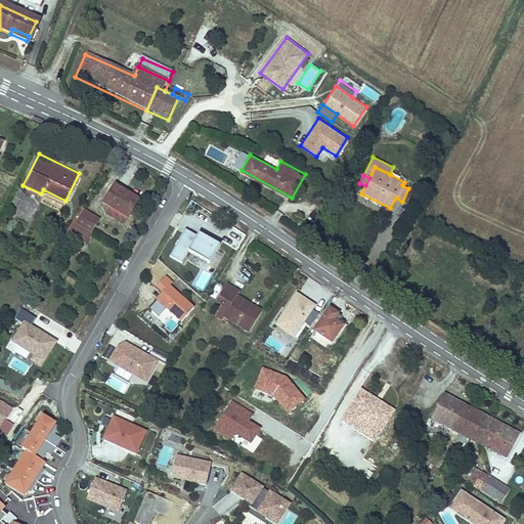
[(101,201),(110,206),(127,216),(139,195),(114,179),(101,201)]
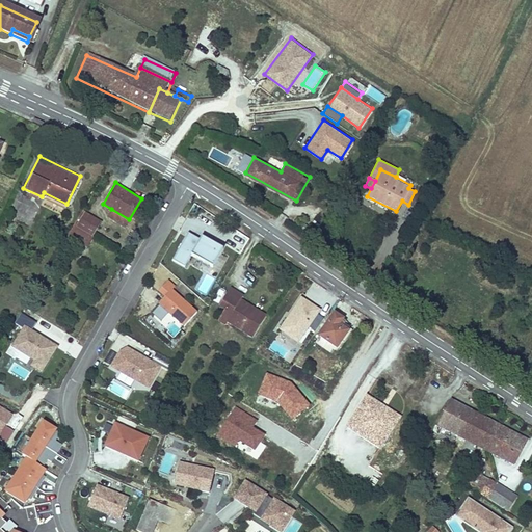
[(125,225),(129,219),(111,209),(108,215),(125,225)]
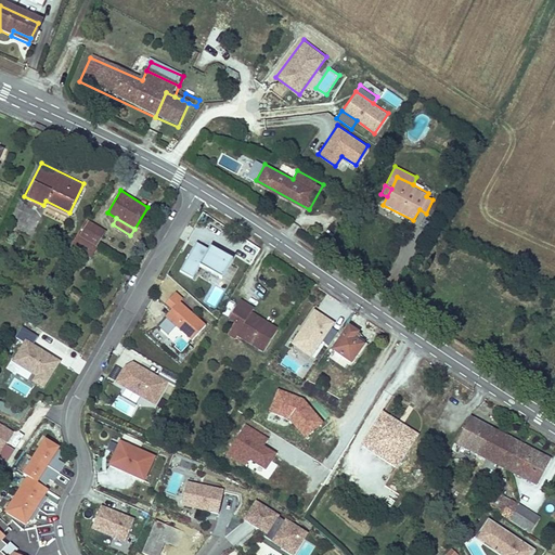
[(86,220),(71,245),(89,256),(104,231),(86,220)]
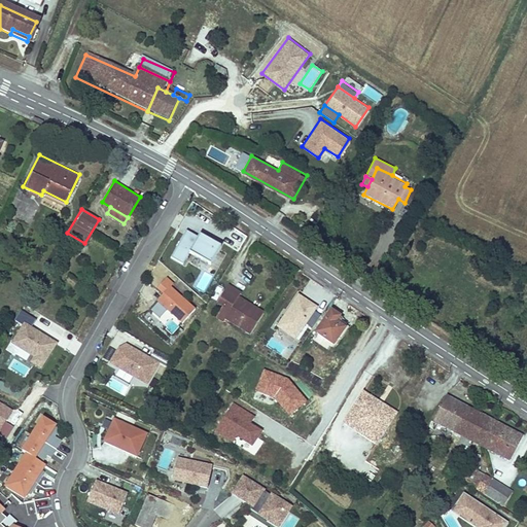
[(232,229),(224,244),(238,250),(246,235),(232,229)]
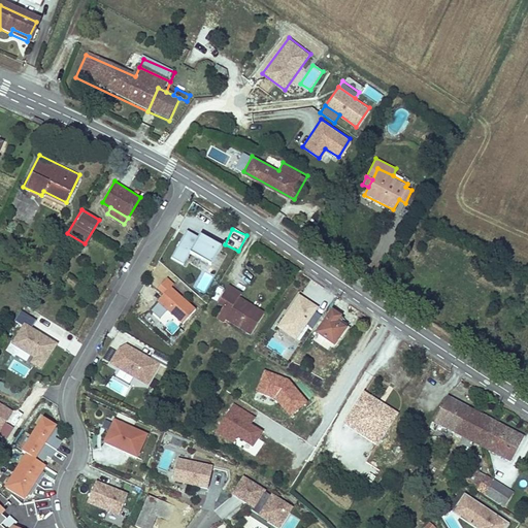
[(197,236),(186,230),(171,257),(184,264),(189,253),(210,264),(222,245),(199,233),(197,236)]
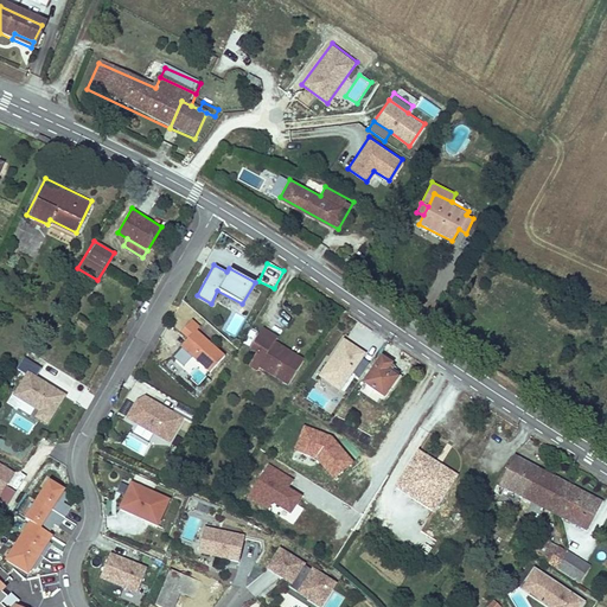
[(200,324),(197,327),(206,337),(210,333),(200,324)]
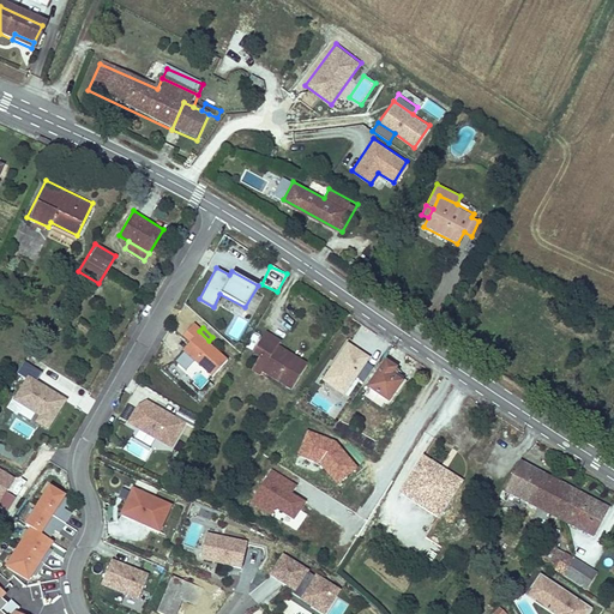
[(199,331),(190,341),(199,350),(191,359),(215,383),(233,366),(209,341),(199,331)]
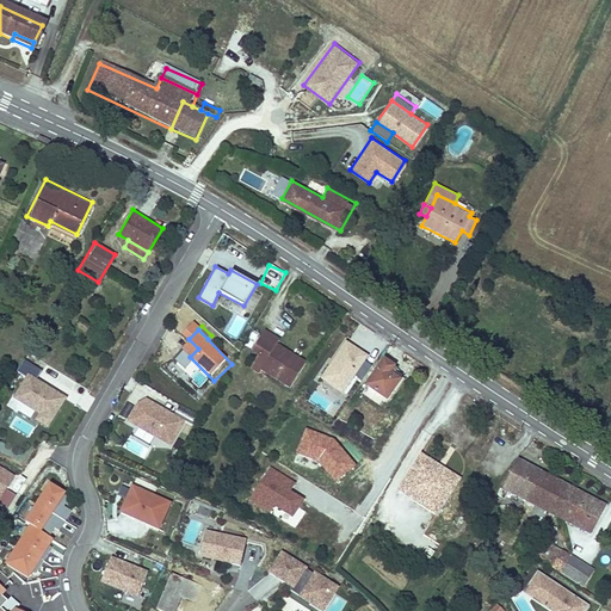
[(288,356),(275,349),(277,345),(281,339),(265,331),(251,353),(258,358),(255,362),(263,368),(260,371),(290,389),(307,363),(290,352),(288,356)]
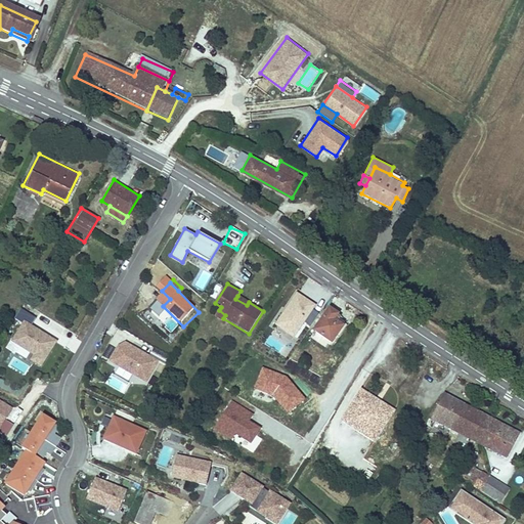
[(316,306),(297,293),(275,326),(294,339),(304,323),(311,328),(319,314),(313,310),(316,306)]
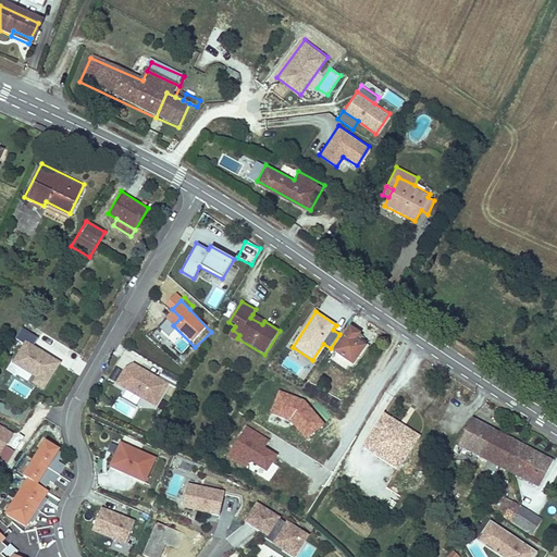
[(264,321),(252,314),(250,318),(262,324),(264,321)]
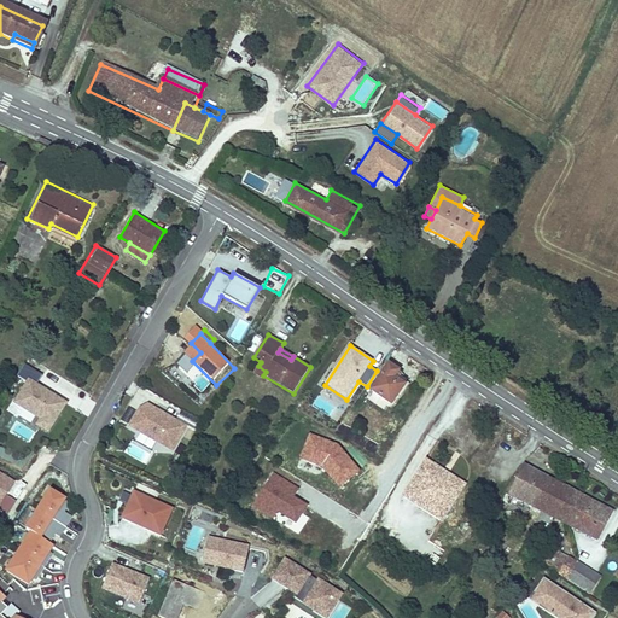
[(16,374),(25,379),(12,401),(38,417),(33,424),(46,432),(66,400),(36,382),(41,373),(24,362),(16,374)]
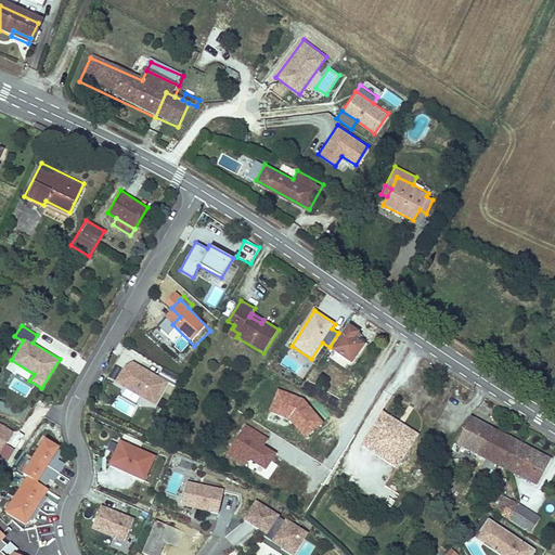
[(357,340),(360,334),(349,326),(332,352),(351,366),(365,346),(357,340)]
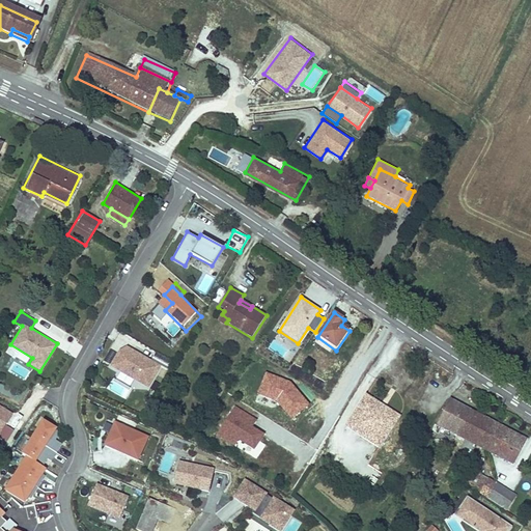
[(224,326),(226,323),(228,319),(222,314),(218,322),(224,326)]
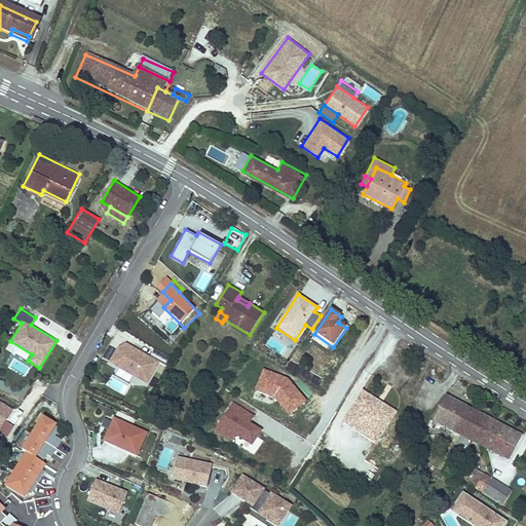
[(117,348),(109,365),(147,387),(161,364),(126,344),(117,348)]
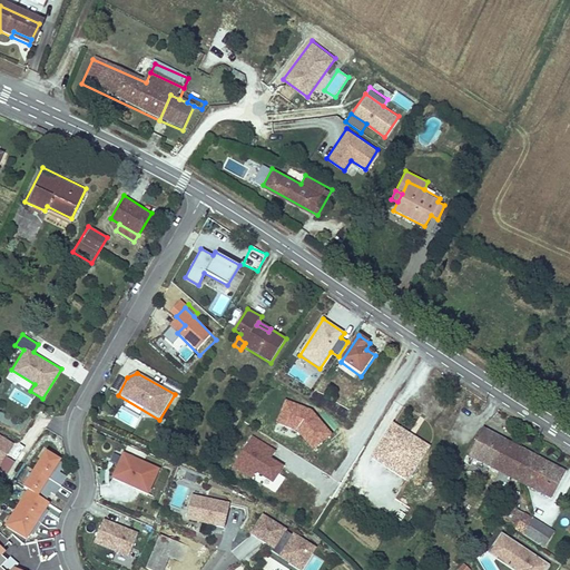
[(333,435),(312,410),(285,400),(276,424),(295,431),(313,452),(333,435)]
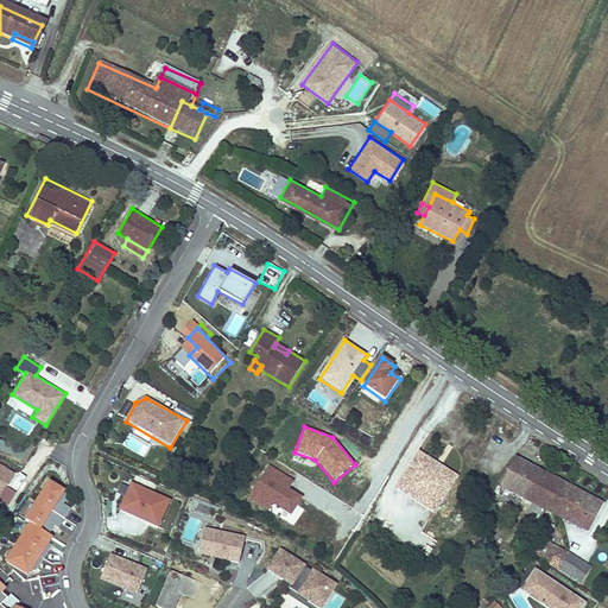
[(460,477),(419,453),(394,492),(436,517),(460,477)]
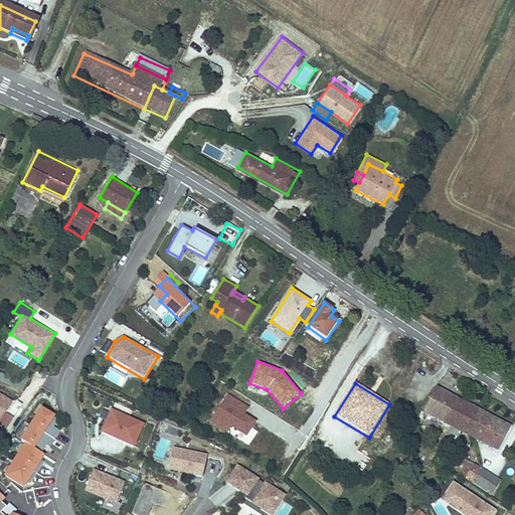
[(0,393),(0,422),(6,413),(13,401),(0,393)]
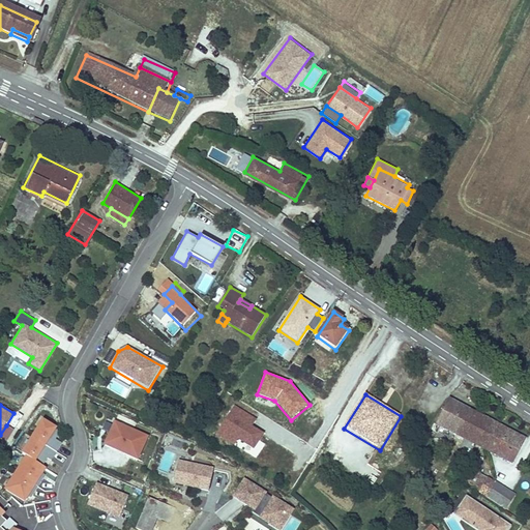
[(253,428),(257,419),(235,406),(216,436),(234,447),(238,441),(255,450),(264,435),(253,428)]
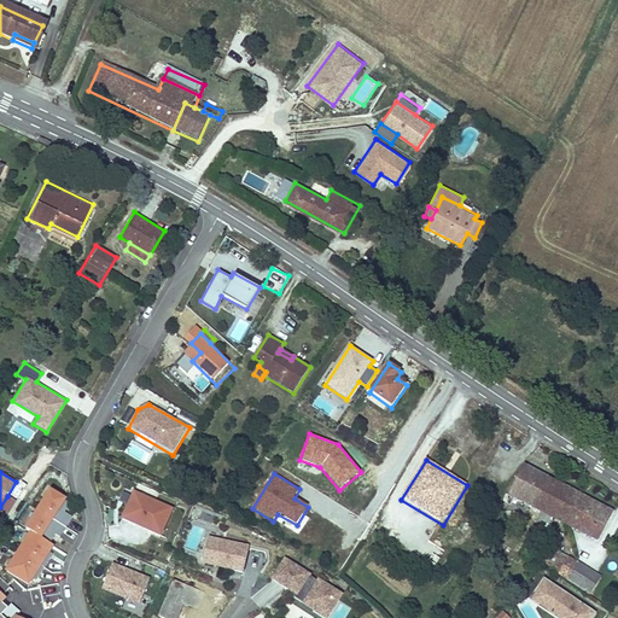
[(516,513),(520,506),(522,507),(541,516),(540,519),(551,524),(546,532),(559,540),(565,528),(604,547),(617,520),(531,476),(517,503),(514,501),(509,511),(516,513)]
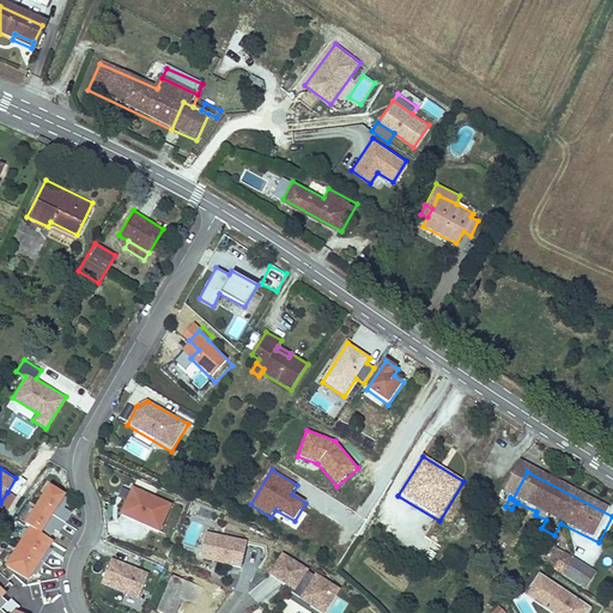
[(171,502),(131,484),(119,511),(159,529),(171,502)]
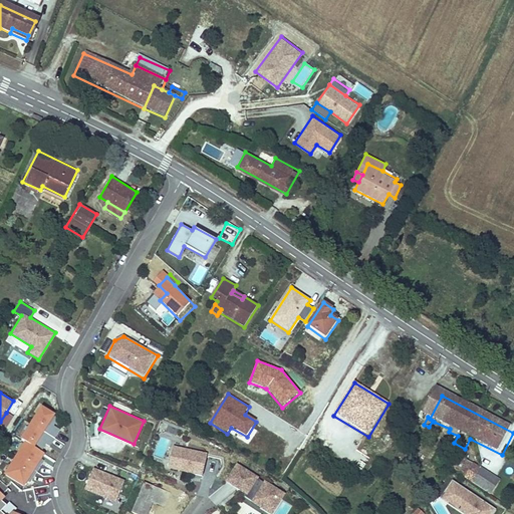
[(25,443),(35,449),(56,415),(42,407),(21,441),(25,443)]
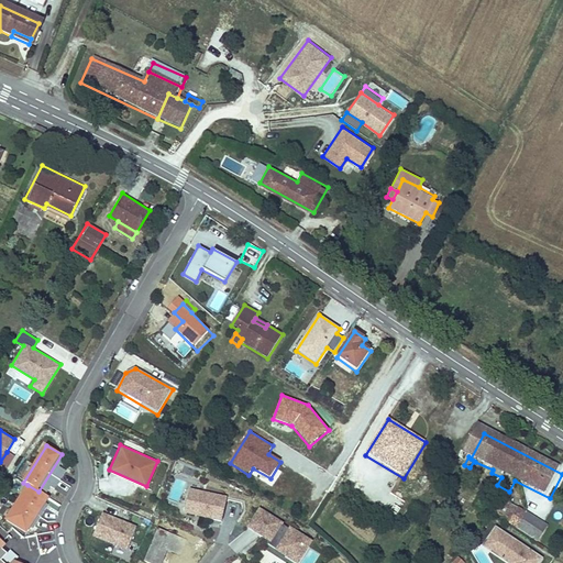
[(14,457),(7,452),(0,462),(0,466),(7,471),(14,457)]
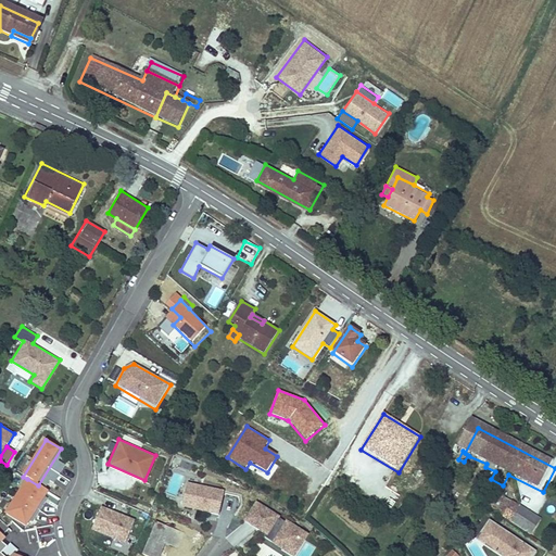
[(176,497),(184,475),(174,471),(166,494),(176,497)]
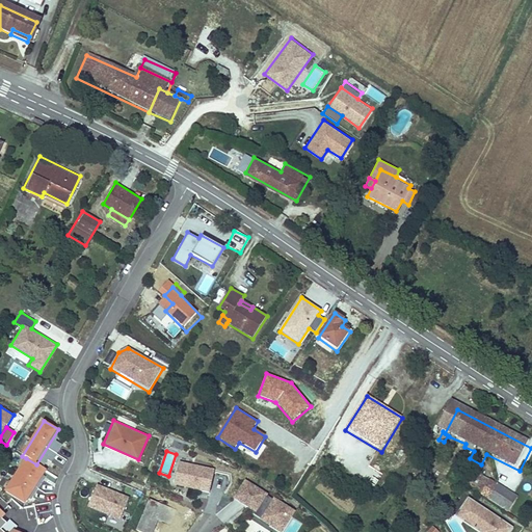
[(4,494),(25,506),(47,471),(36,464),(26,458),(4,494)]
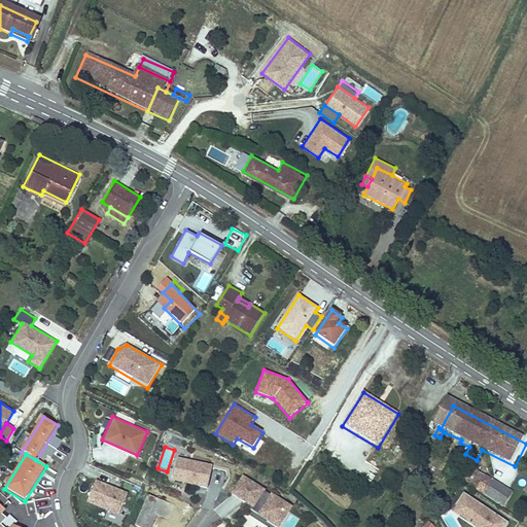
[(212,465),(177,458),(173,482),(208,489),(212,465)]
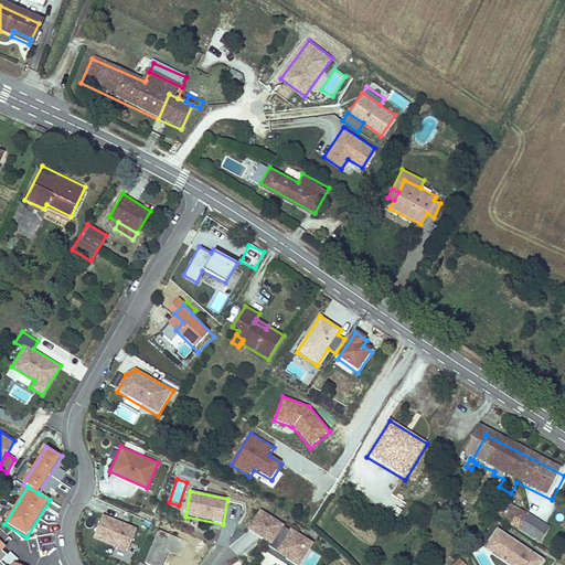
[(286,525),(260,510),(247,530),(270,544),(268,547),(276,553),(295,564),(300,564),(315,543),(291,529),(289,531),(285,528),(286,525)]
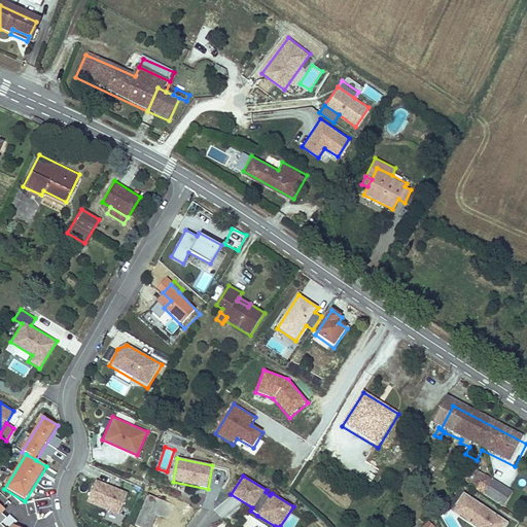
[(507,494),(477,476),(468,489),(499,508),(507,494)]
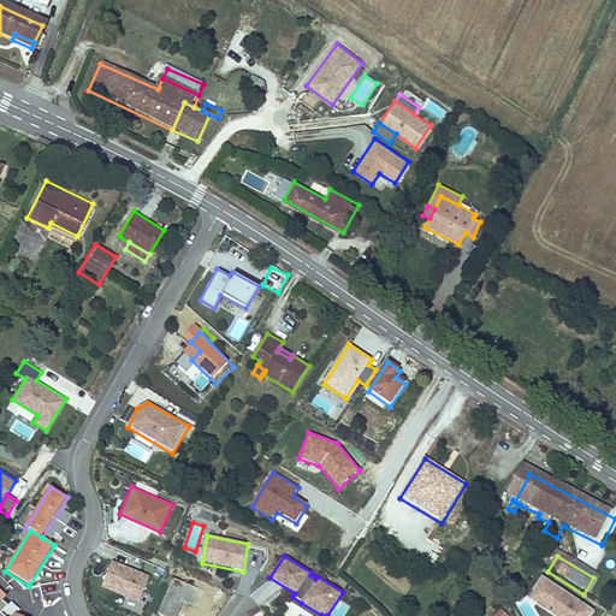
[(150,576),(113,561),(101,588),(140,604),(150,576)]
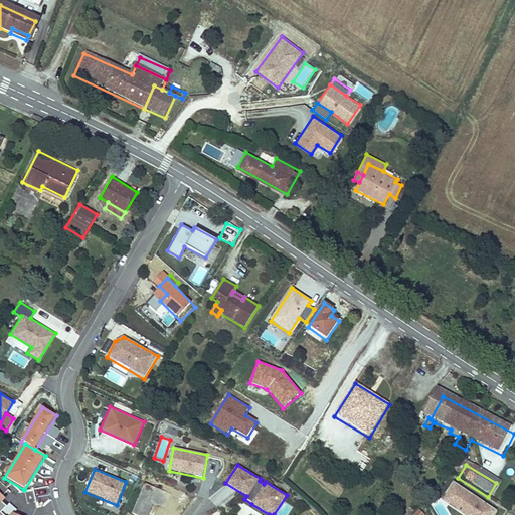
[(492,514),(497,509),(453,480),(441,498),(466,514),(465,514),(492,514)]
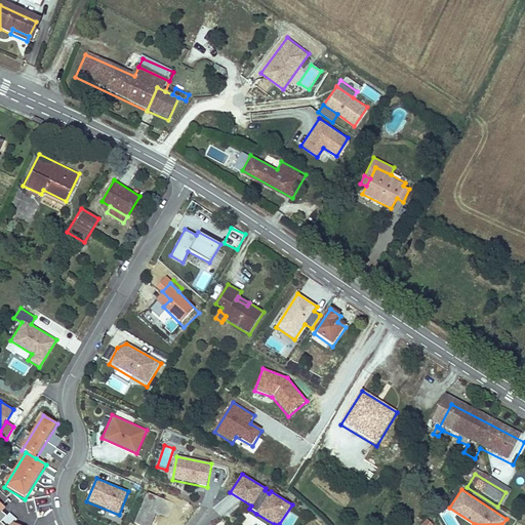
[(174,502),(147,491),(133,523),(138,524),(150,524),(156,513),(168,518),(174,502)]
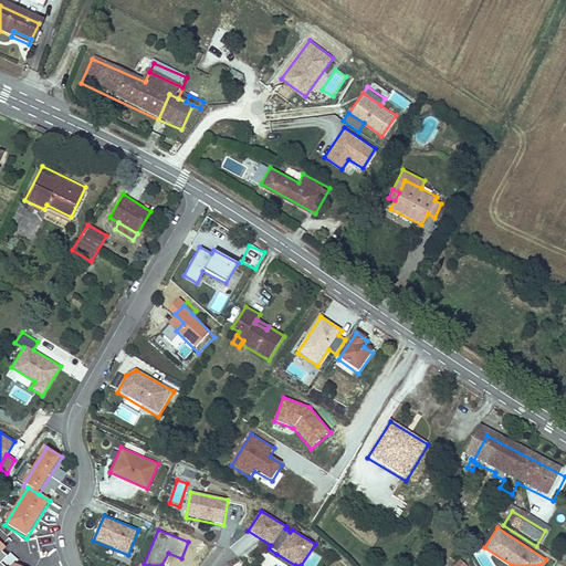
[(554,536),(545,531),(536,546),(545,551),(554,536)]
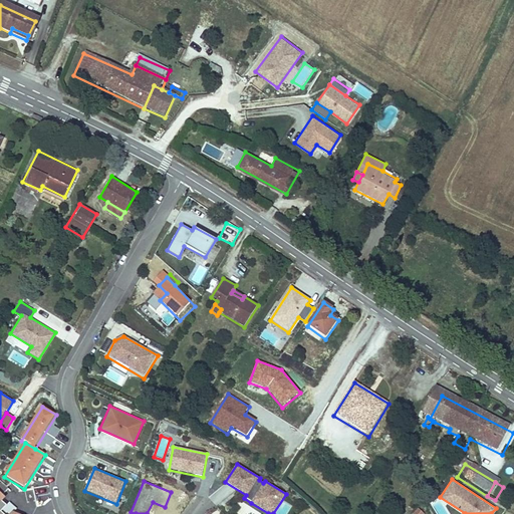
[(217,505),(232,491),(225,483),(210,497),(217,505)]
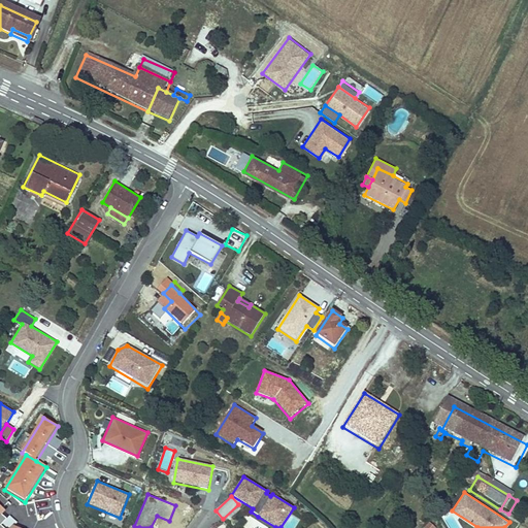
[(0,527),(13,527),(18,523),(10,517),(6,521),(2,517),(6,513),(0,506),(0,527)]
